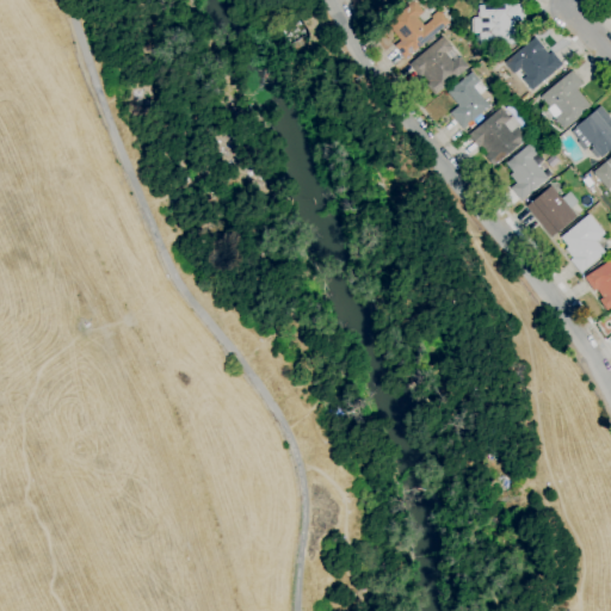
[(405,60),(394,47),(400,41),(387,25),(392,22),(389,18),(396,12),(399,14),(403,11),(401,7),(409,0),(412,0),(424,12),(417,18),(424,26),(432,19),(431,17),(438,11),(440,13),(440,12),(446,19),(449,23),(413,53),(405,60)]
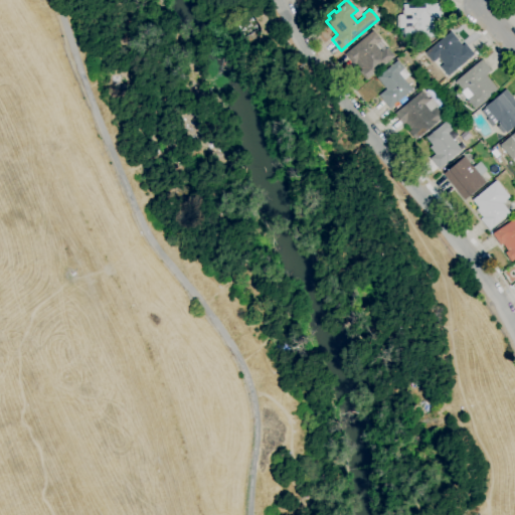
[(403,39),(403,29),(399,29),(398,15),(403,15),(402,5),(440,4),(440,18),(434,18),(434,24),(431,24),(432,37),(412,38),(403,39)]
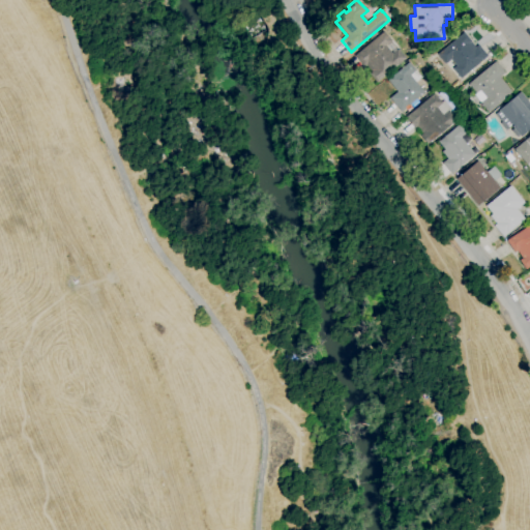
[(377,83),(370,75),(372,72),(366,65),(364,67),(354,56),(384,32),(391,41),(398,50),(399,49),(406,59),(377,83)]
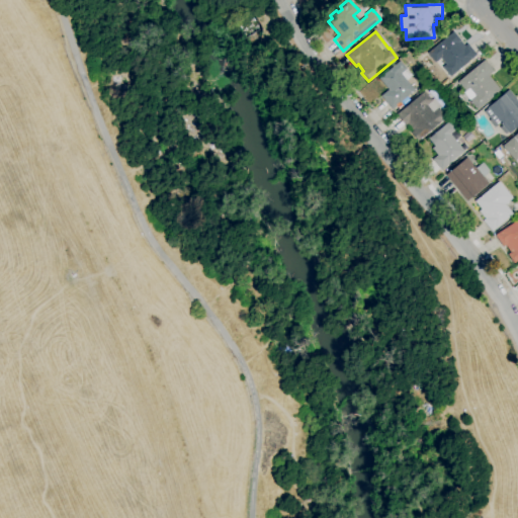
[(450,77),(442,68),(446,65),(441,59),(435,63),(427,54),(453,32),(460,40),(464,47),(467,45),(477,56),(450,77)]
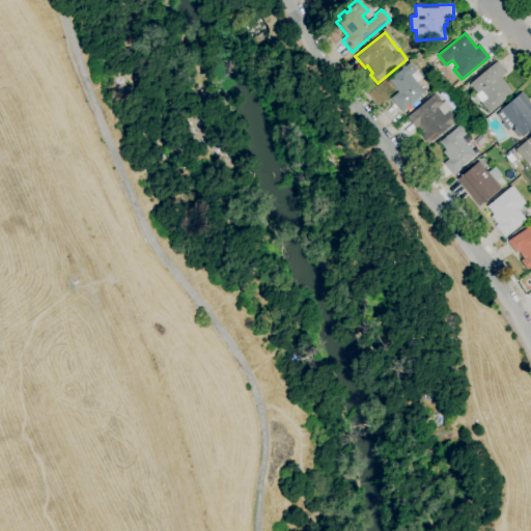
[(490,113),(475,95),(477,94),(469,84),(487,70),(485,67),(494,60),(496,62),(497,62),(506,73),(504,75),(505,76),(501,79),(513,93),(490,113)]
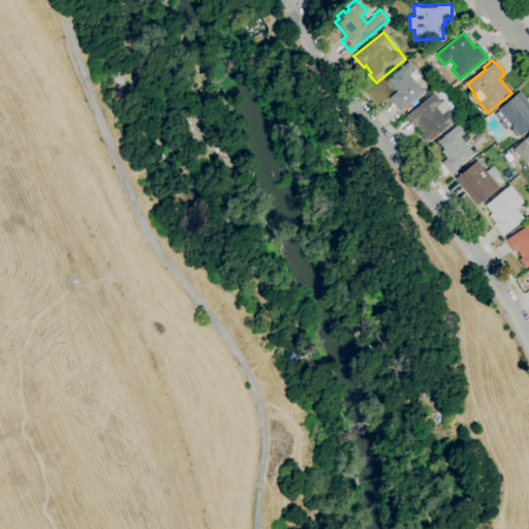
[(400,113),(389,98),(397,92),(386,81),(408,63),(421,78),(415,83),(424,93),(400,113)]
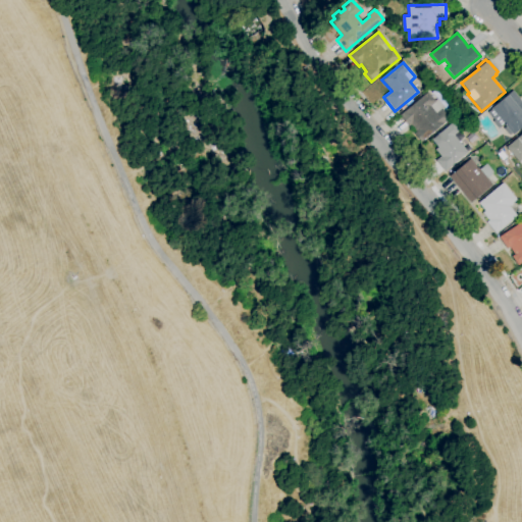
[(510,136),(504,128),(506,126),(504,124),(499,128),(492,121),(494,120),(487,112),(491,109),(508,95),(513,91),(521,102),(521,127),(513,136),(512,134),(510,136)]
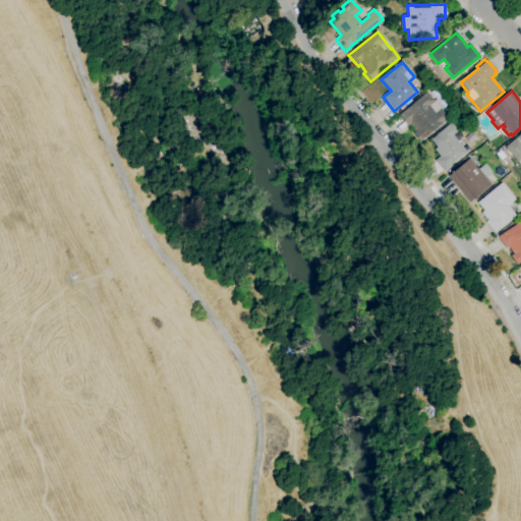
[(423,142),(422,140),(420,142),(413,133),(415,132),(410,125),(408,126),(399,116),(421,97),(426,92),(435,101),(437,100),(444,108),(442,110),(449,118),(443,123),(442,123),(426,137),(427,139),(423,142)]
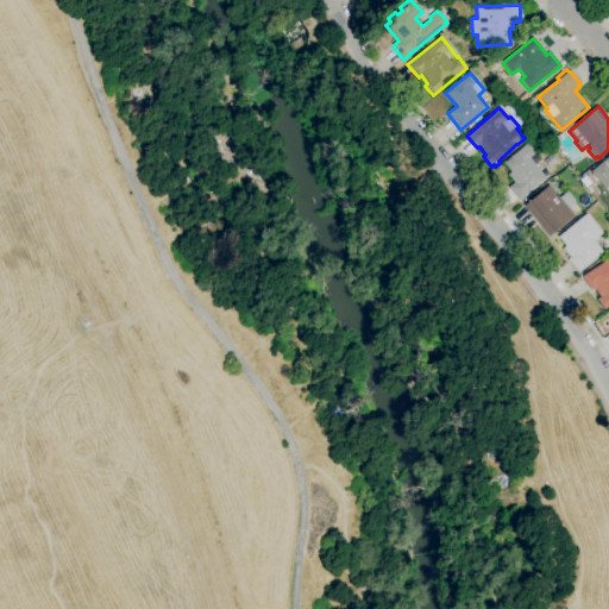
[(519,201),(508,188),(514,183),(508,175),(510,173),(503,163),(528,143),(537,154),(542,161),(535,165),(546,179),(519,201)]
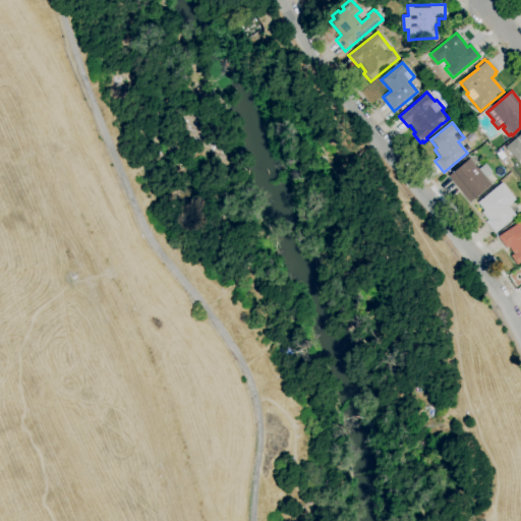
[(520,160),(518,163),(505,148),(520,133),(520,160)]
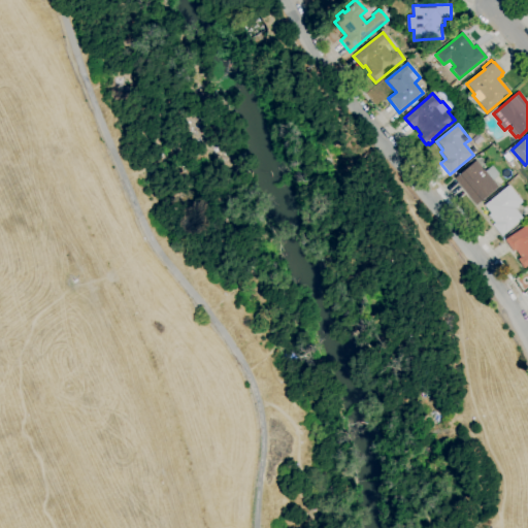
[(476,205),(455,179),(475,161),(485,171),(492,166),(499,174),(497,175),(498,176),(493,180),(498,187),(476,205)]
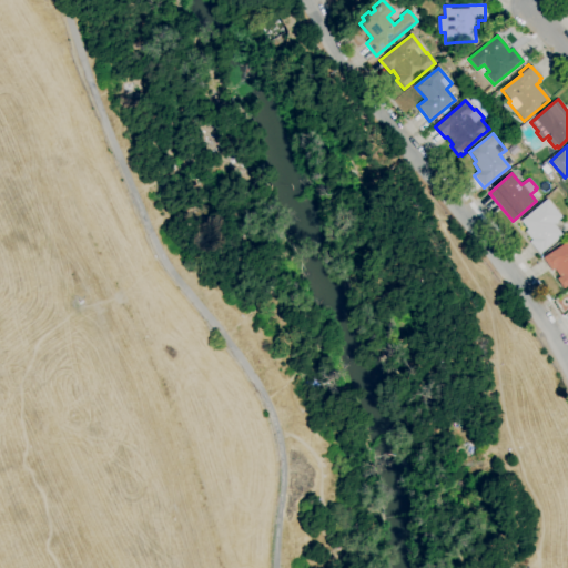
[(539,254),(529,242),(531,240),(525,232),(528,230),(520,221),(547,200),(563,217),(554,224),(563,235),(539,254)]
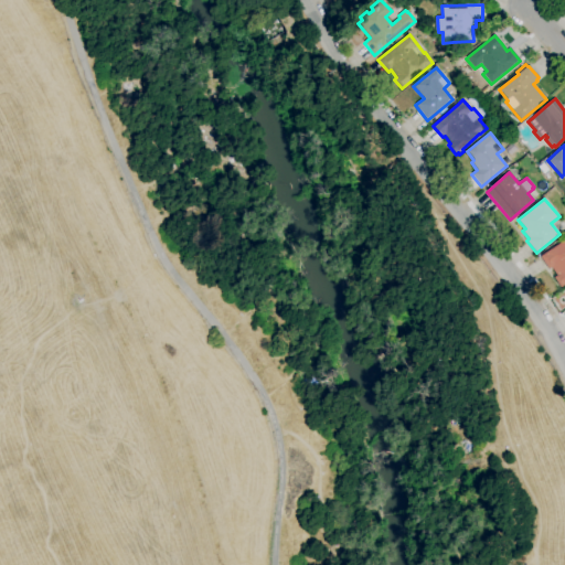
[(564,285),(561,288),(554,278),(556,276),(551,268),(548,269),(540,257),(564,240),(564,285)]
